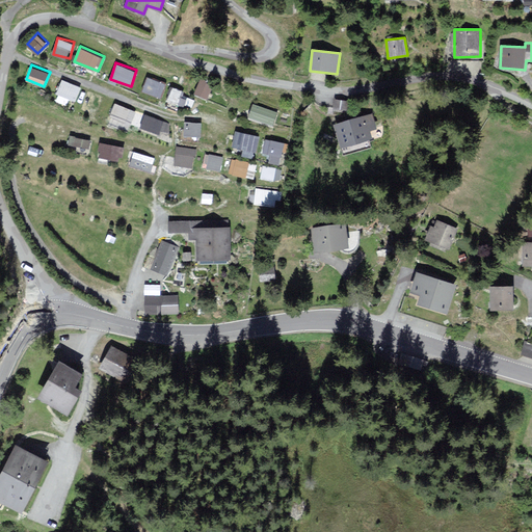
[(143,89),(162,96),(166,82),(148,75),(143,89)]
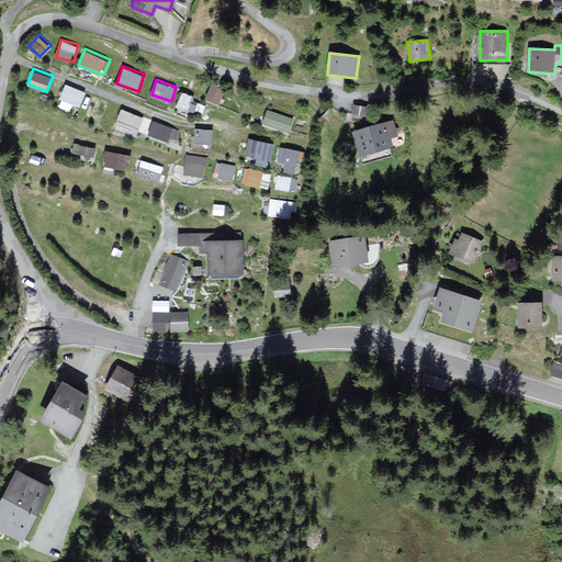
[(80,105),(87,90),(67,82),(60,98),(80,105)]
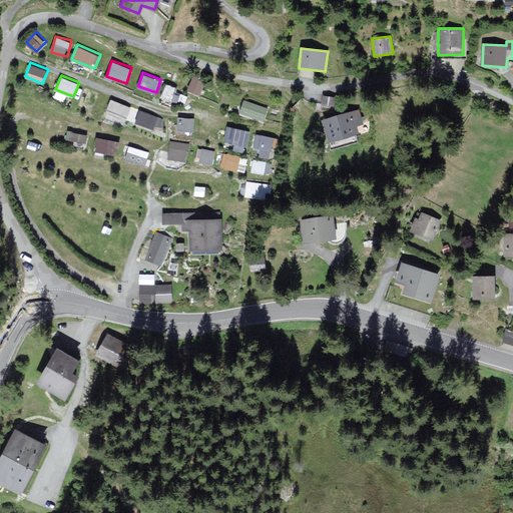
[(199,98),(205,84),(194,79),(187,93),(199,98)]
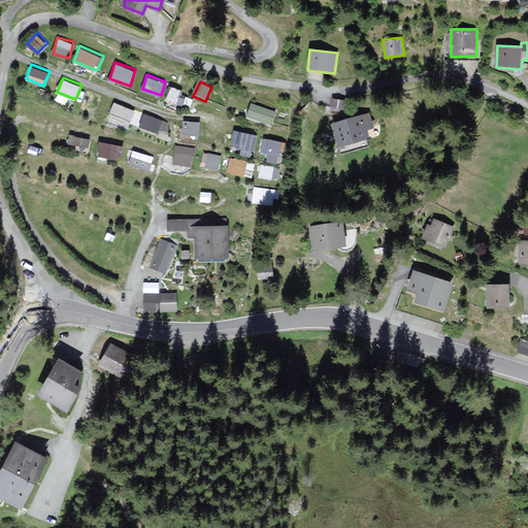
[(171,85),(166,98),(179,103),(185,90),(171,85)]
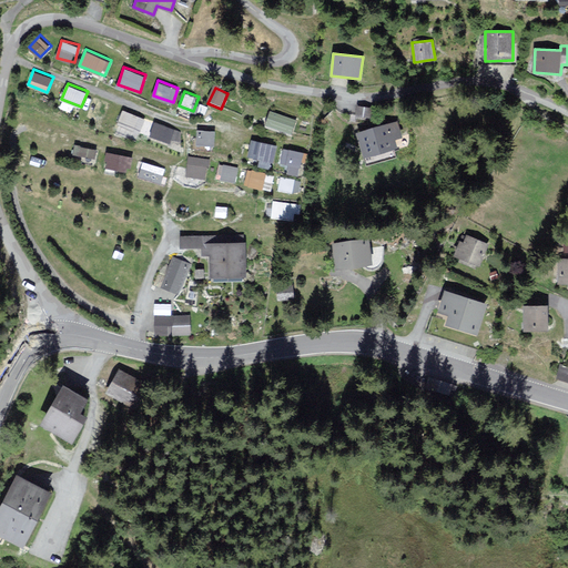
[(95,97),(90,111),(104,117),(110,102),(95,97)]
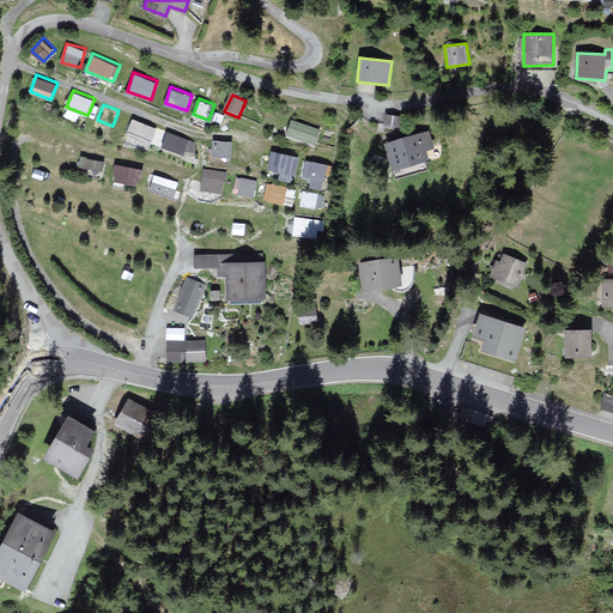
[(401,129),(402,117),(387,115),(384,127),(401,129)]
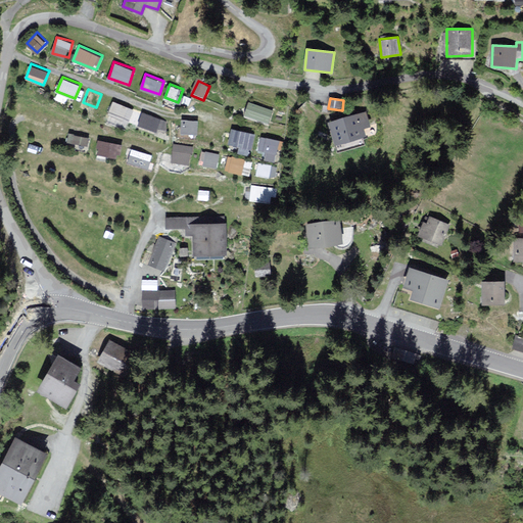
[(129,122),(135,108),(113,99),(108,112),(129,122)]
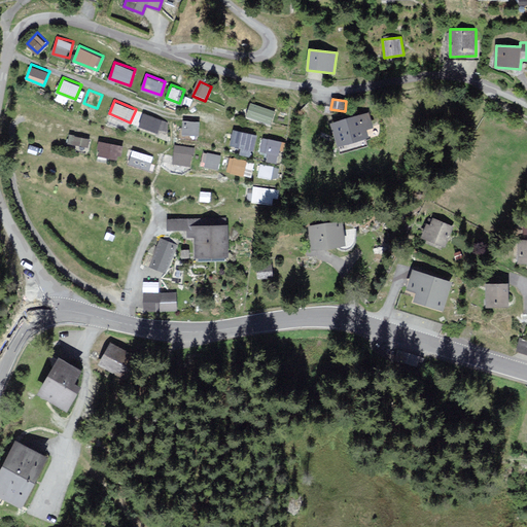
[(277,114),(253,106),(248,119),(272,128),(277,114)]
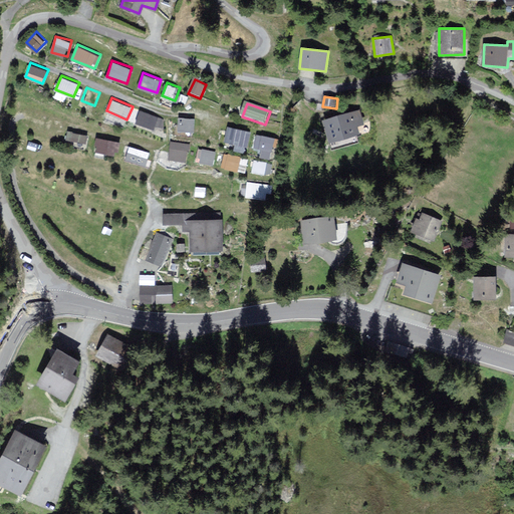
[(363,122),(359,108),(322,120),(329,143),(359,134),(357,124),(363,122)]
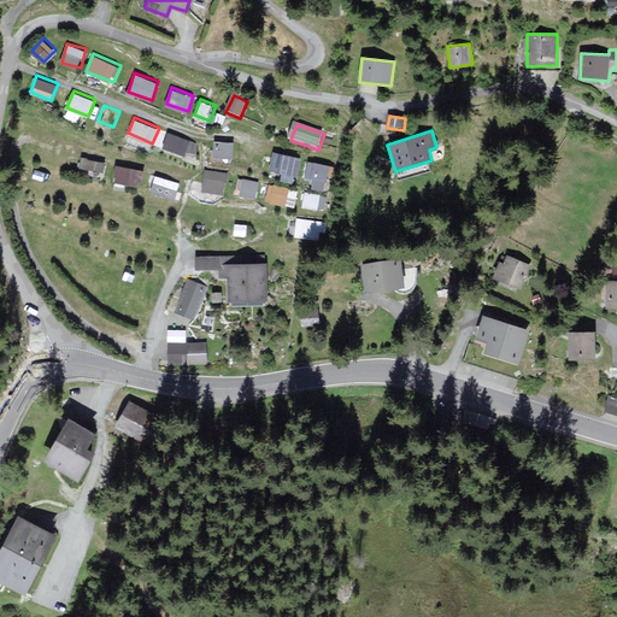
[(170,131),(165,145),(193,156),(198,142),(170,131)]
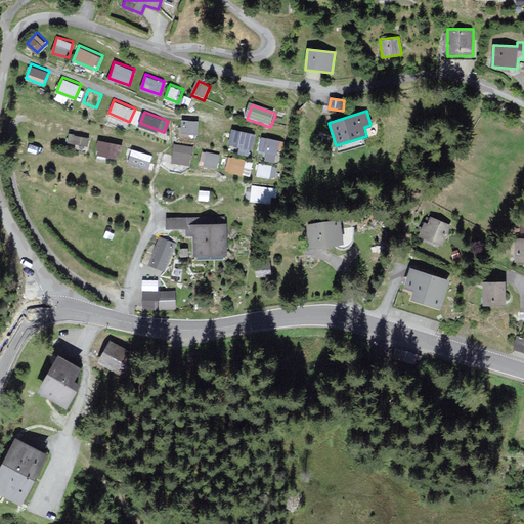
[(182,119),(181,132),(199,133),(199,119),(182,119)]
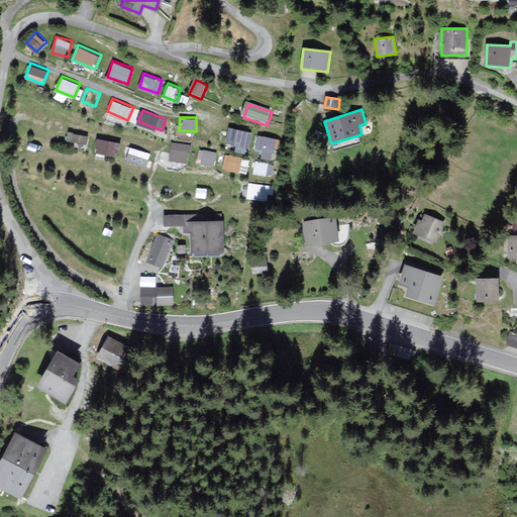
[(249,145),(252,130),(230,125),(226,140),(249,145)]
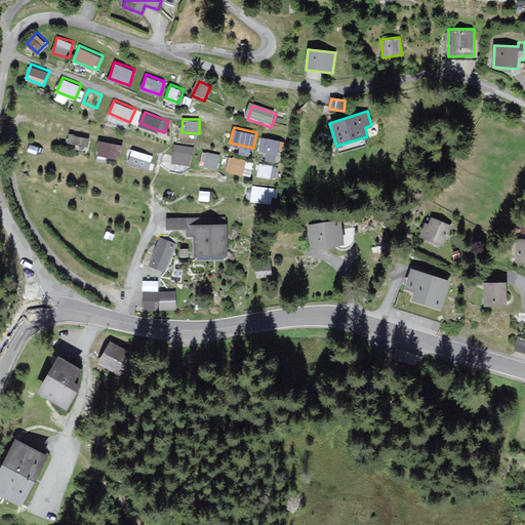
[(69,140),(88,146),(91,137),(71,132),(69,140)]
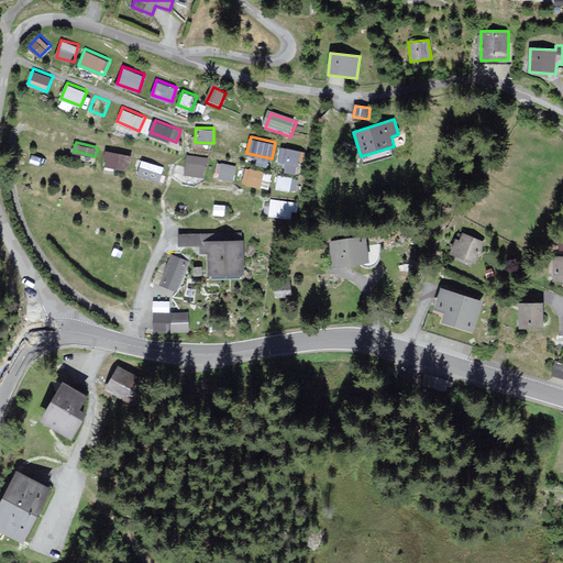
[(278,159),(289,162),(288,170),(297,172),(301,150),(282,145),(278,159)]
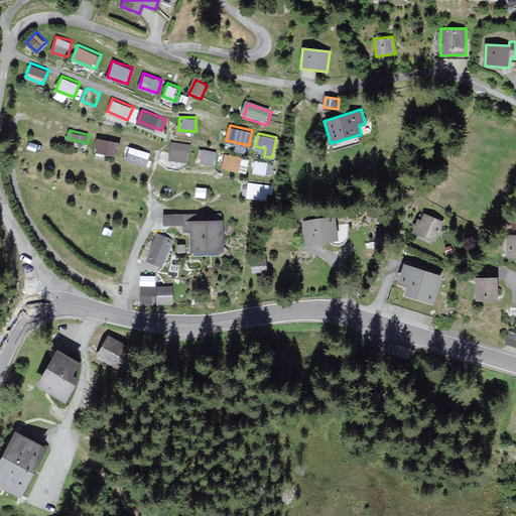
[(118,154),(119,139),(98,137),(96,152),(118,154)]
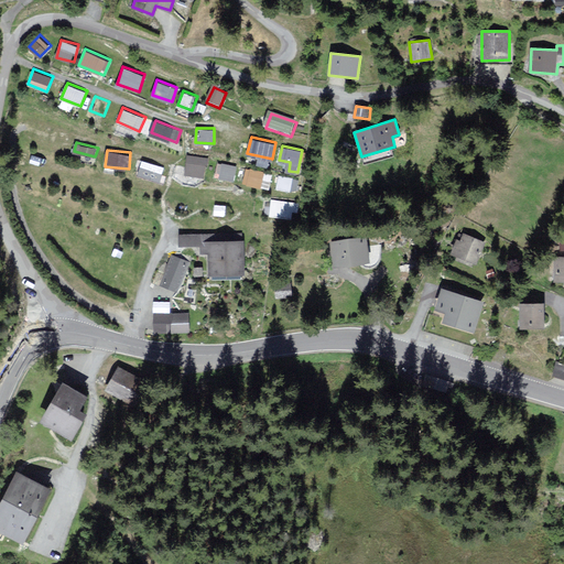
[(187,153),(185,173),(206,175),(208,155),(187,153)]
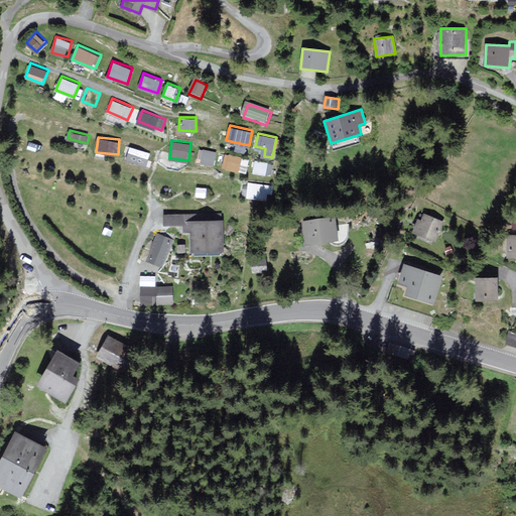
[(148,164),(151,150),(129,146),(126,160),(148,164)]
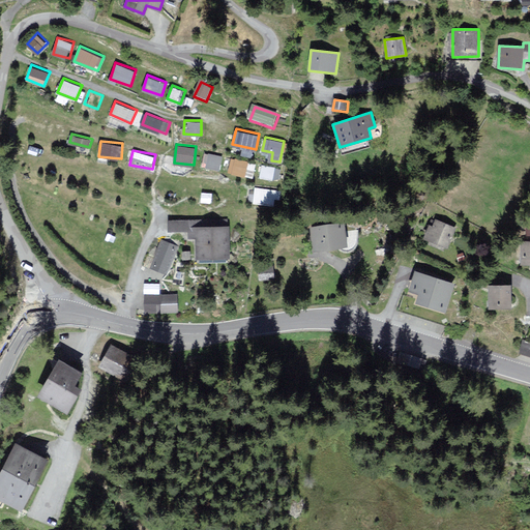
[(224,154),(207,151),(204,166),(221,169),(224,154)]
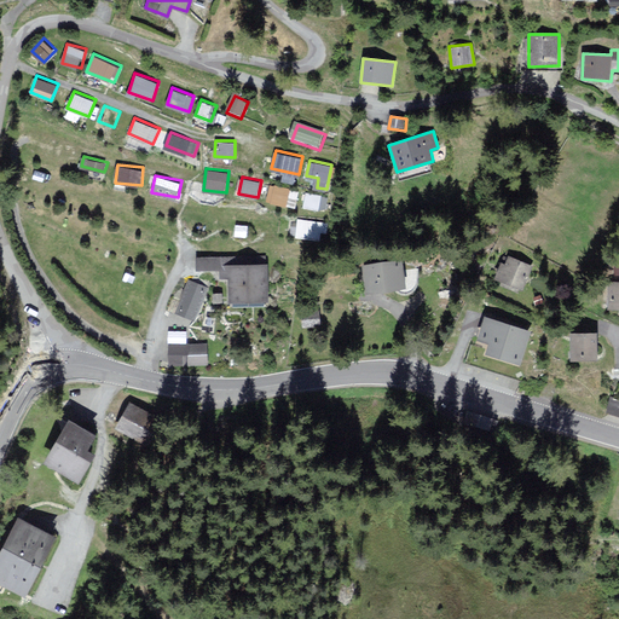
[(287,204),(291,187),(271,181),(266,200),(287,204)]
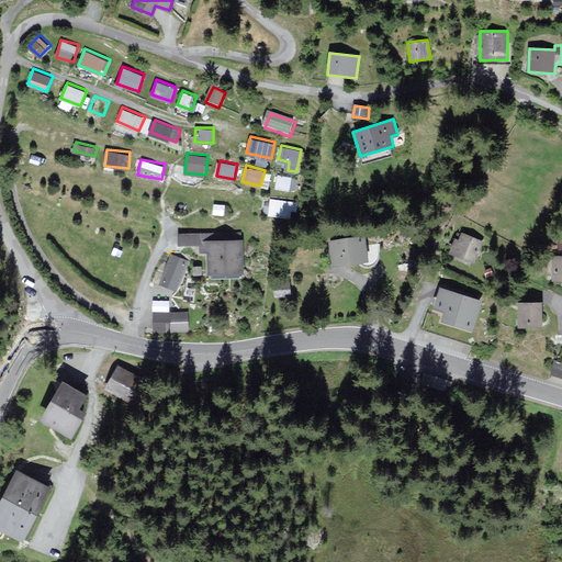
[(279,173),(276,187),(290,189),(293,177),(279,173)]
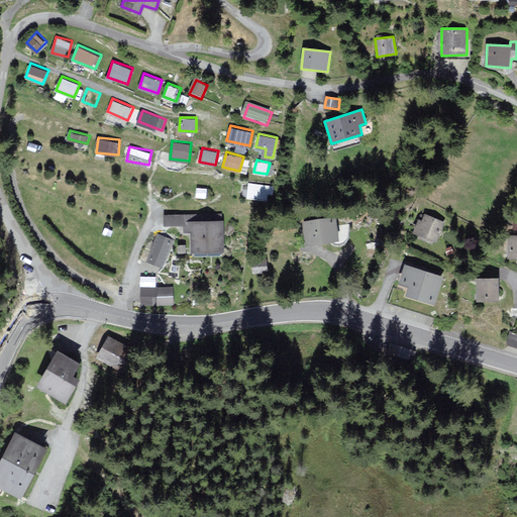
[(248,183),(247,198),(271,199),(272,184),(248,183)]
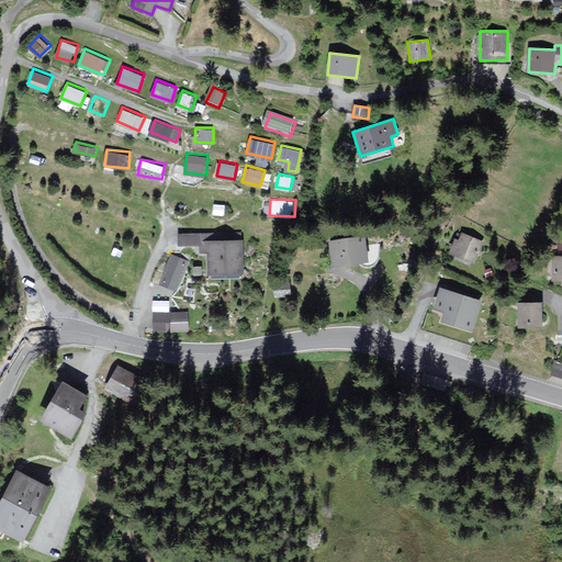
[(210,273),(242,272),(240,233),(179,235),(179,244),(199,244),(200,251),(209,250),(210,273)]
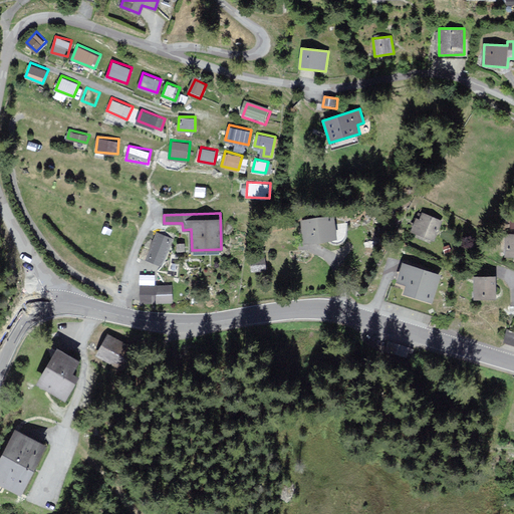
[(434,242),(443,221),(423,213),(420,219),(417,218),(411,232),(434,242)]
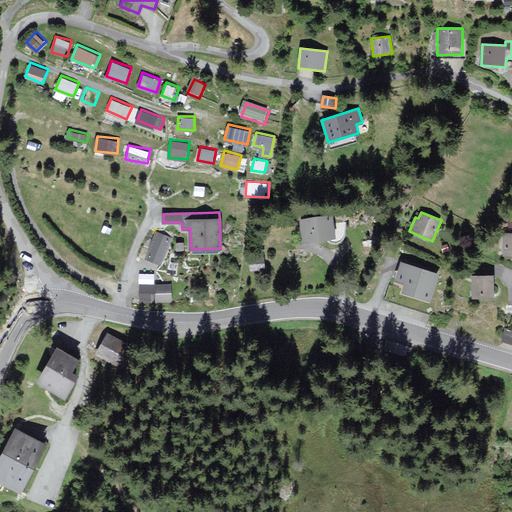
[(336,237),(333,214),(299,219),(303,241),(336,237)]
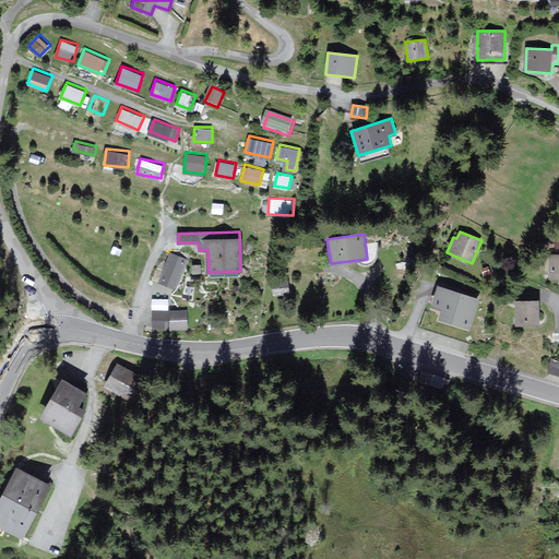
[(176,289),(188,260),(170,252),(158,283),(176,289)]
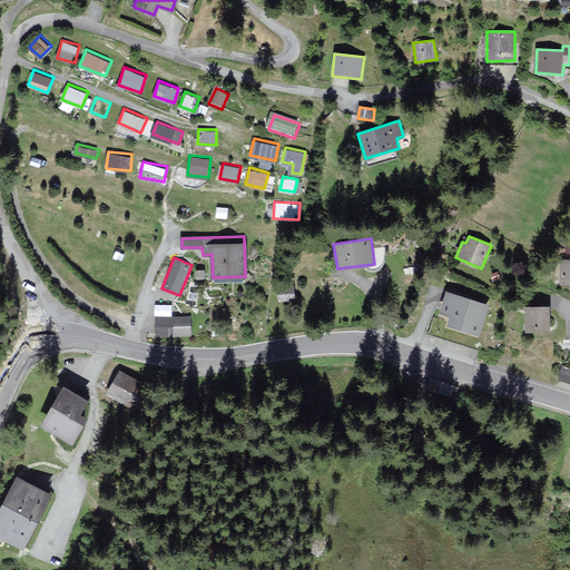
[(293,287),(278,288),(279,302),(295,300),(293,287)]
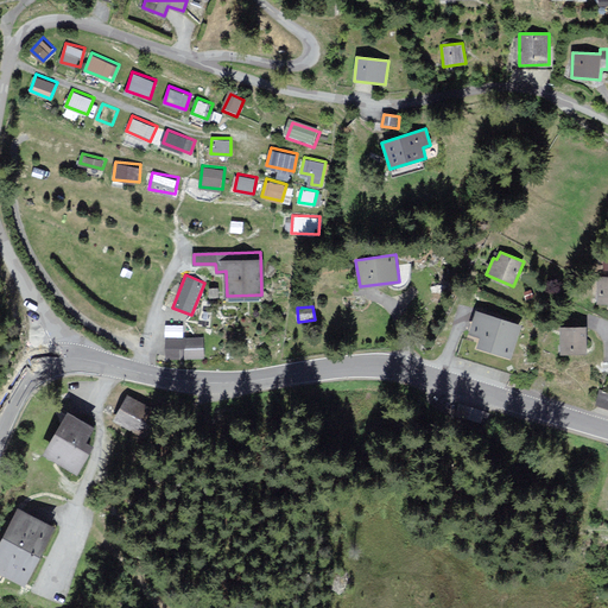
[(511,358),(520,324),(476,311),(469,334),(480,337),(477,348),(511,358)]
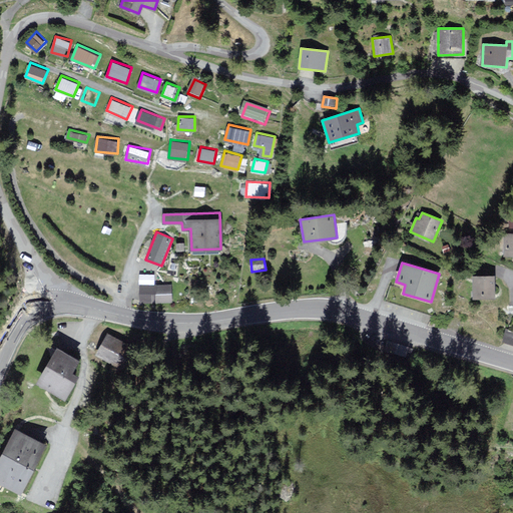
[(494,297),(494,276),(473,277),(473,297),(494,297)]
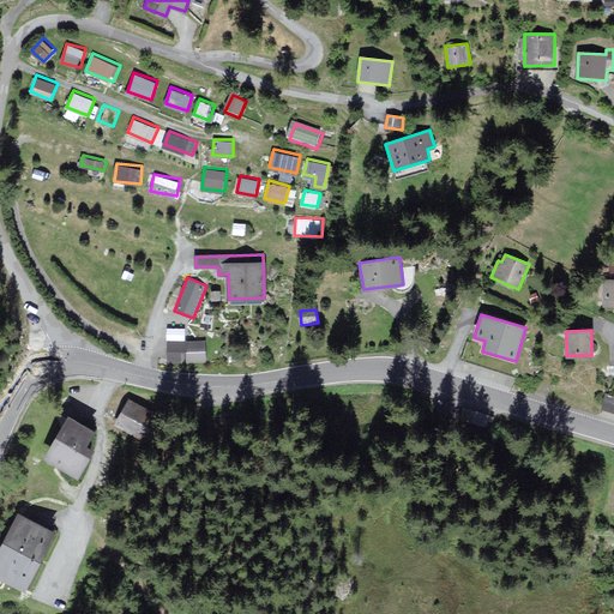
[(205,361),(205,343),(168,343),(169,362),(205,361)]
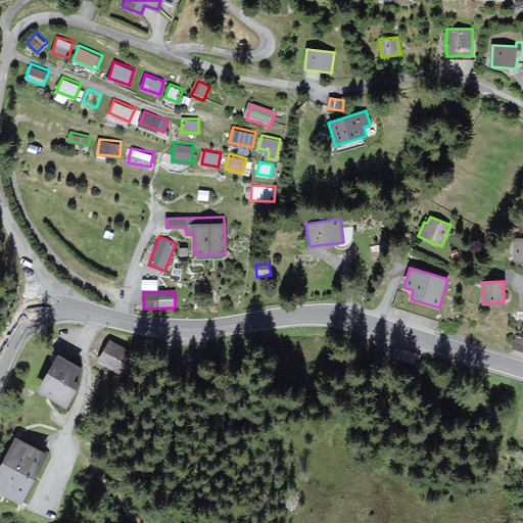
[(522,338),(516,337),(513,347),(522,349),(522,338)]
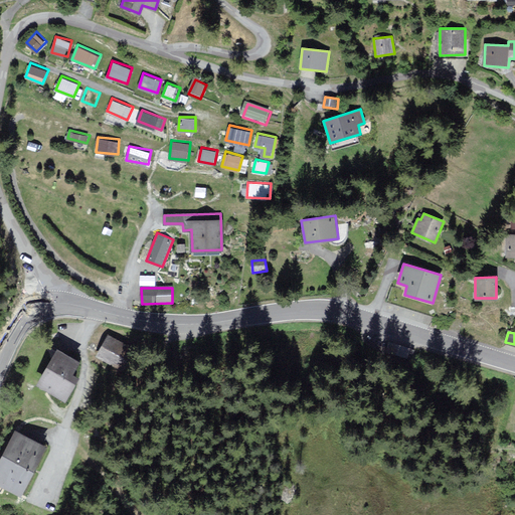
[(128,345),(109,334),(96,356),(115,367),(128,345)]
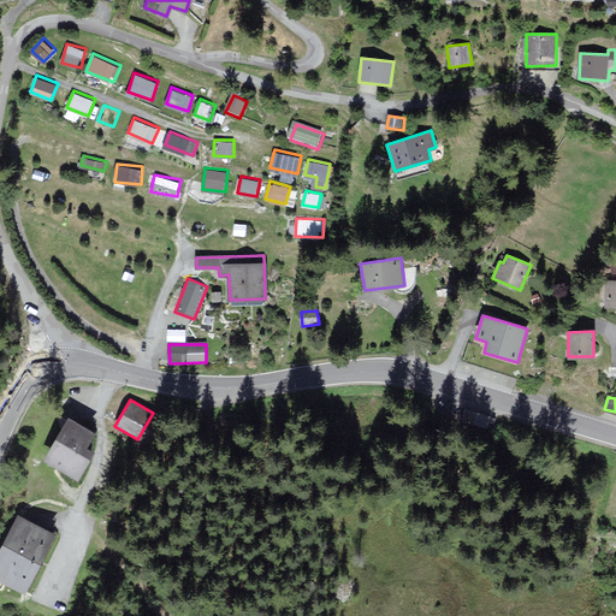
[(88,445),(95,431),(69,418),(45,461),(82,481),(98,451),(88,445)]
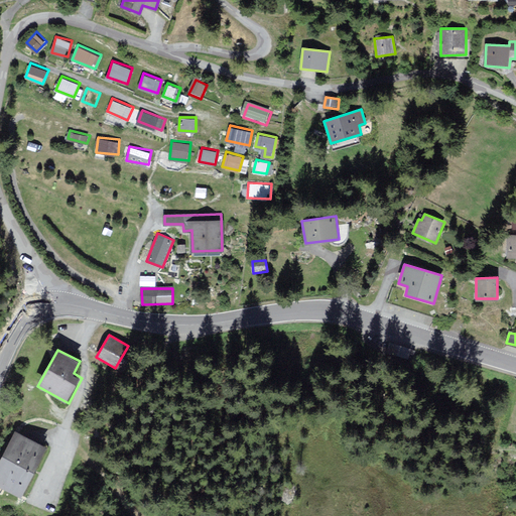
[(0,485),(22,497),(47,447),(16,431),(0,462),(0,485)]
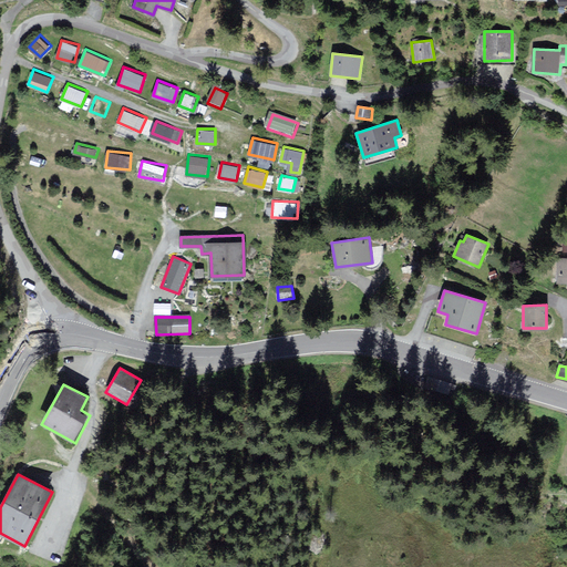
All buildings are outlined.
